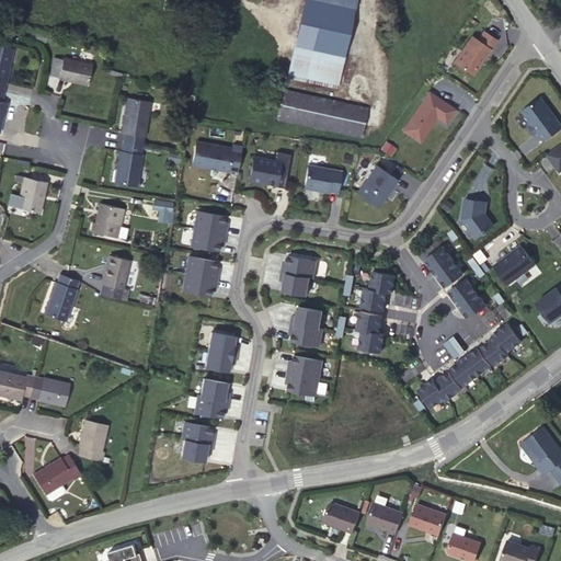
[(304,0),(293,57),(341,67),(354,0),(304,0)]
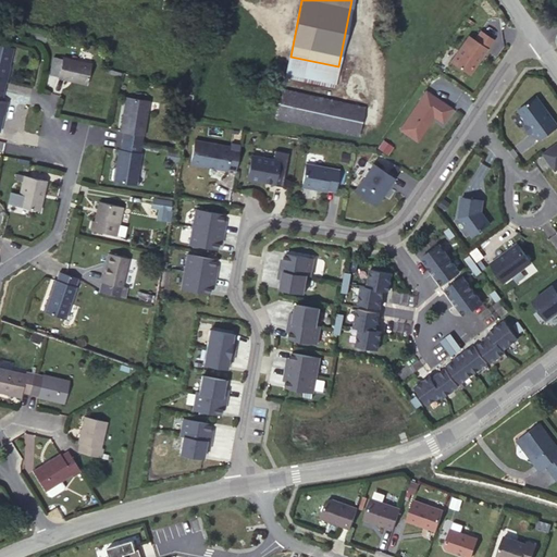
[(469,35),(452,61),(469,74),(494,39),(482,31),(475,39),(469,35)]
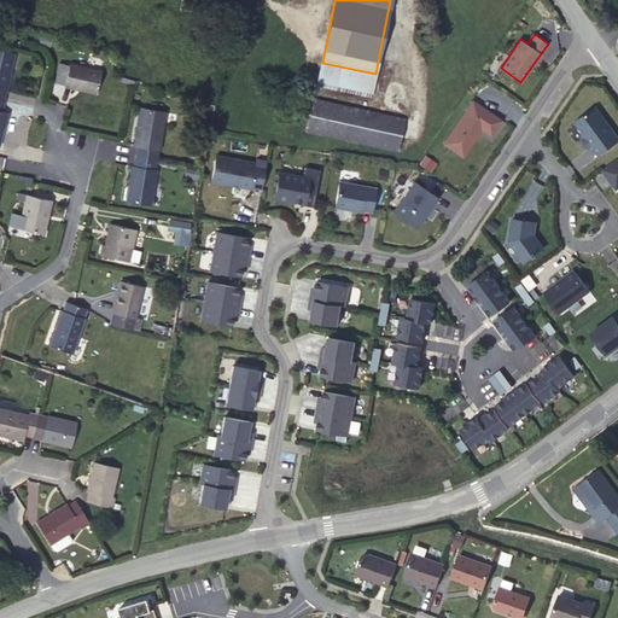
[(0,88),(5,91),(9,73),(11,73),(15,53),(0,50),(0,88)]
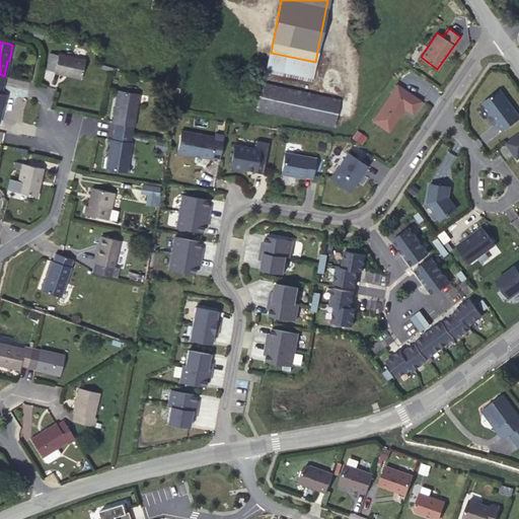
[(54,72),(58,56),(50,54),(46,70),(54,72)]
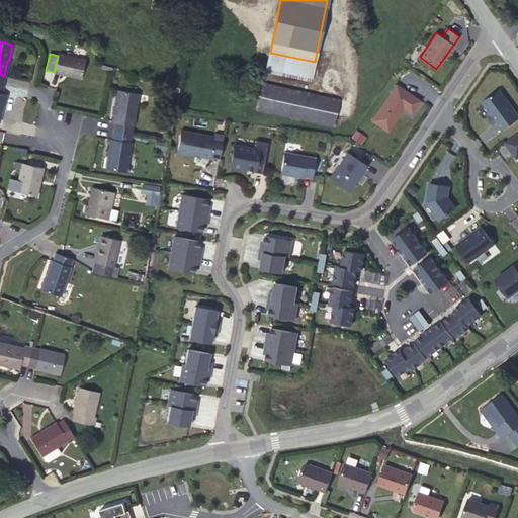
[(84,60),(58,55),(58,56),(54,72),(53,73),(80,78),(84,60)]
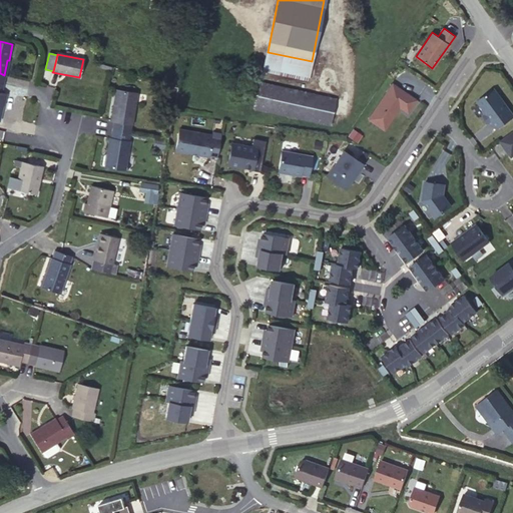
[(337,98),(261,82),(254,107),(331,123),(337,98)]
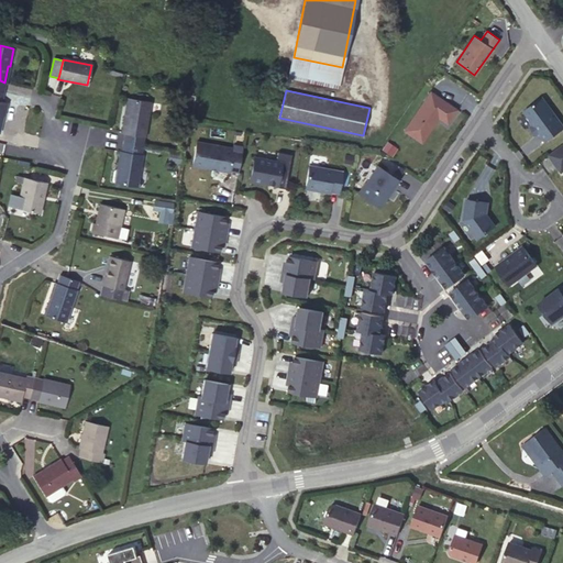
[(430,91),(405,131),(421,142),(435,121),(435,120),(438,117),(448,123),(456,110),(430,91)]
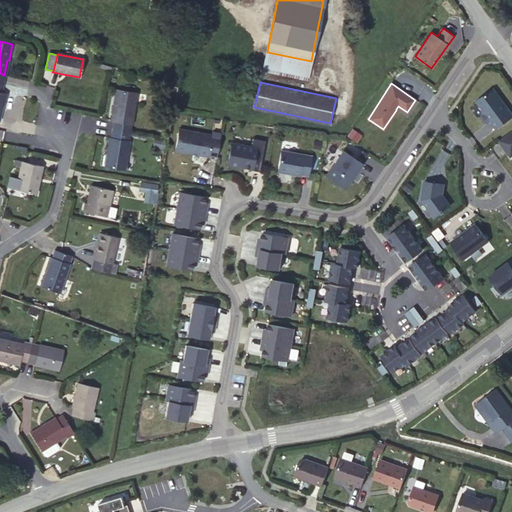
[(112,125),(129,129),(130,124),(132,124),(137,93),(118,89),(116,105),(114,105),(111,120),(113,120),(112,125)]
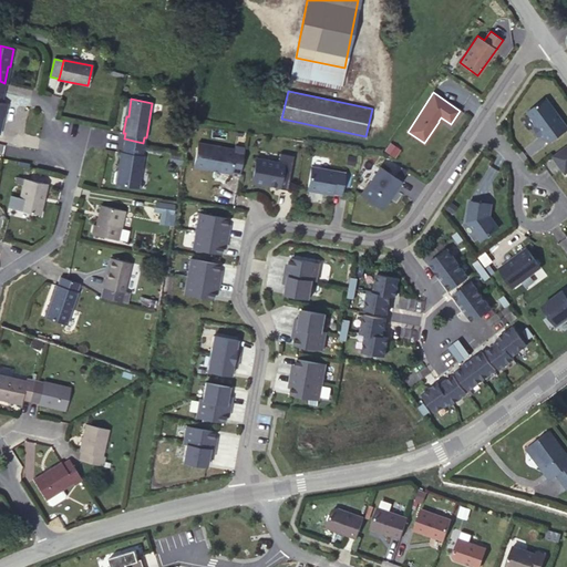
[(550,142),(566,130),(566,125),(546,99),(526,113),(533,122),(535,121),(538,125),(536,126),(535,127),(540,136),(544,133),(550,142)]
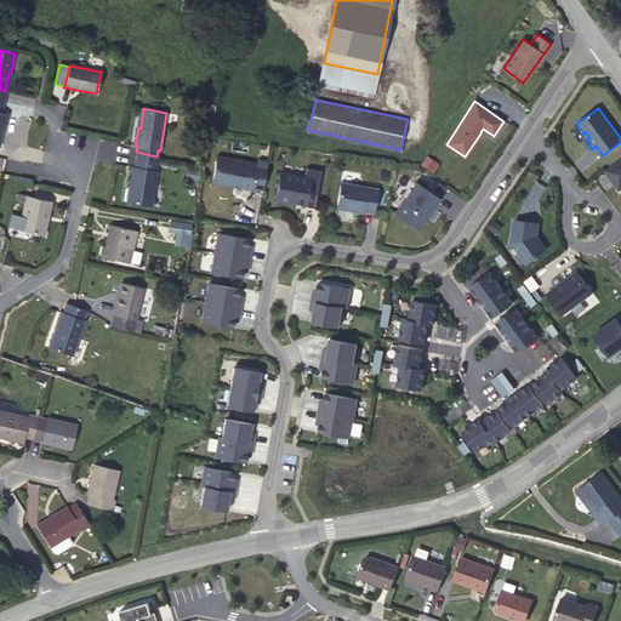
[(157,160),(135,157),(134,166),(132,166),(129,186),(127,186),(125,188),(124,198),(126,201),(152,205),(158,171),(155,170),(157,160)]
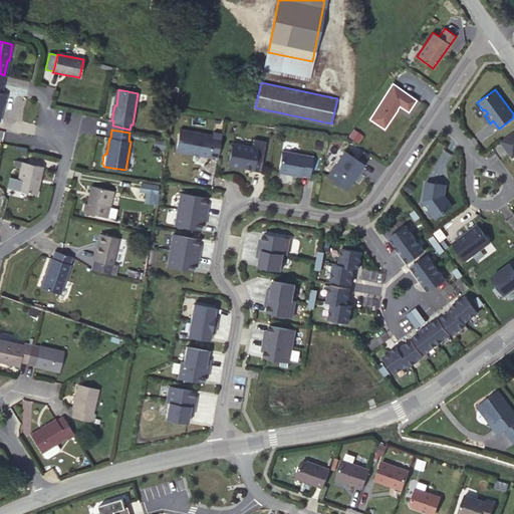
[(180,130),(176,151),(210,158),(210,156),(218,157),(222,134),(213,133),(213,136),(180,130)]
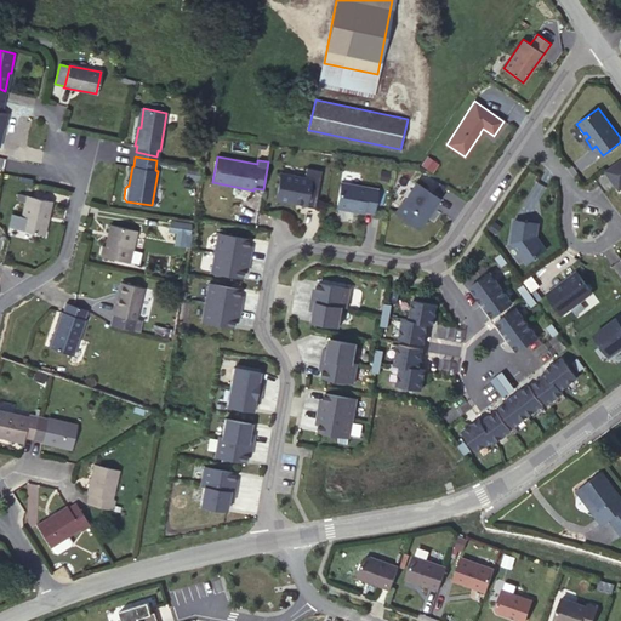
[(620,158),(605,170),(619,189),(620,187),(620,158)]
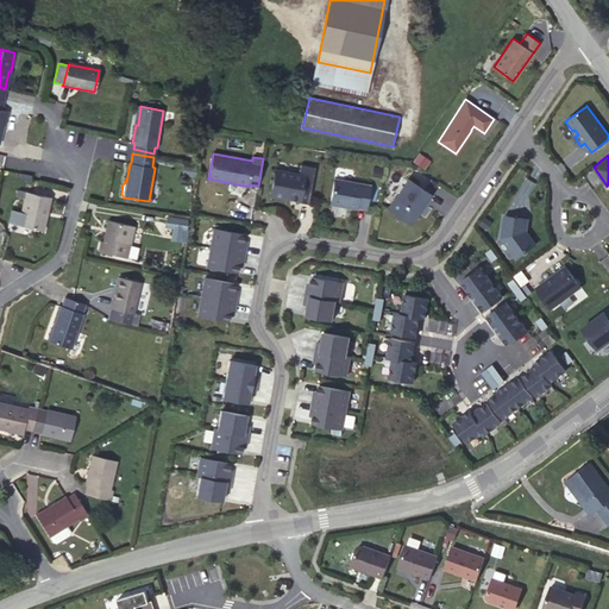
[(299,174),(276,170),(271,195),(300,201),(299,202),(308,203),(315,168),(301,164),(299,174)]
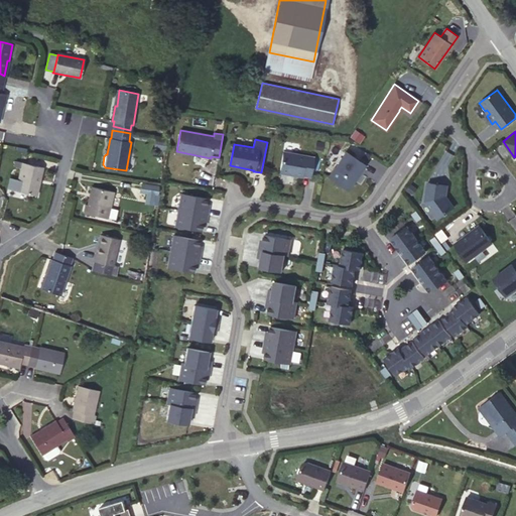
[(314,157),(283,151),(279,173),(303,177),(303,175),(310,177),(314,157)]
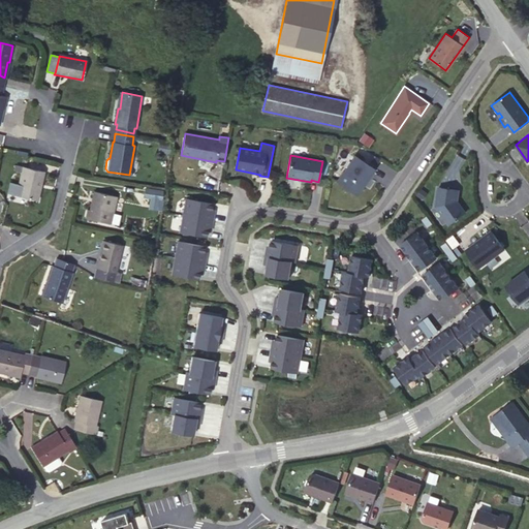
[(354,155),(337,182),(356,194),(364,185),(361,183),(363,180),(366,182),(374,168),(354,155)]
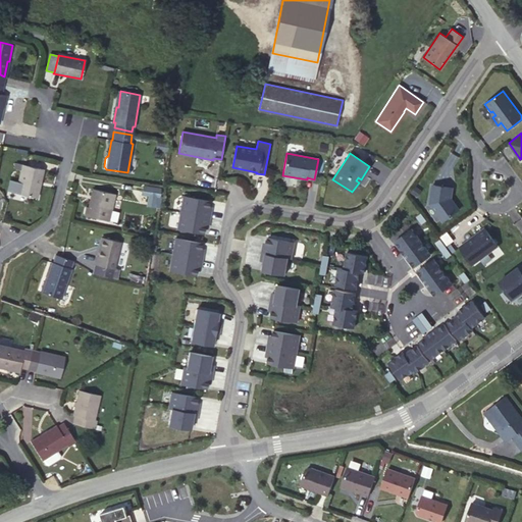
[(44,168),(22,164),(16,193),(37,198),(40,186),(38,186),(39,181),(41,183),(44,168)]
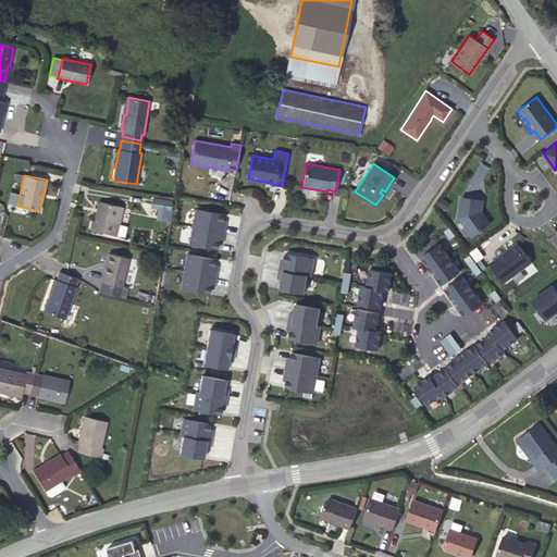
[(475,234),(490,223),(482,211),(483,200),(462,197),(459,217),(471,234),(475,234)]
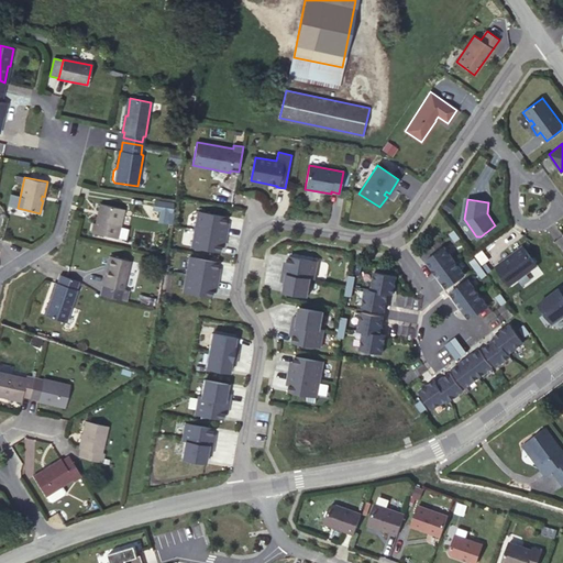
[(173,203),(157,201),(156,210),(163,211),(162,222),(168,224),(173,203)]
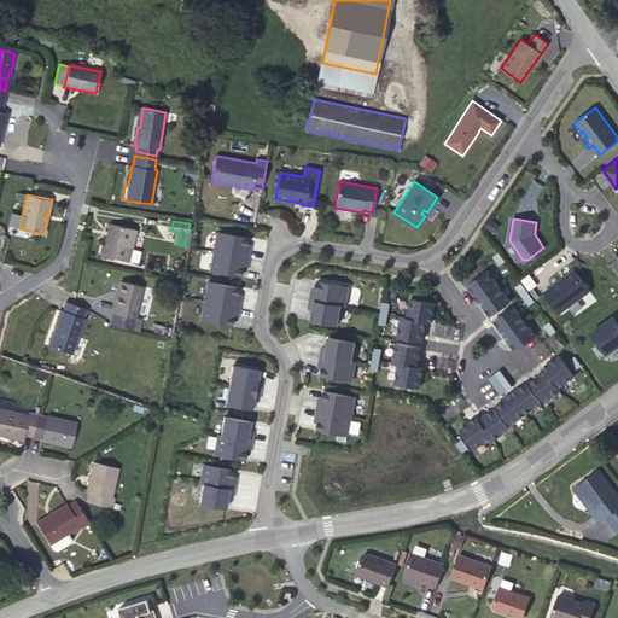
[(136,229),(110,223),(104,244),(101,244),(99,254),(128,261),(136,229)]
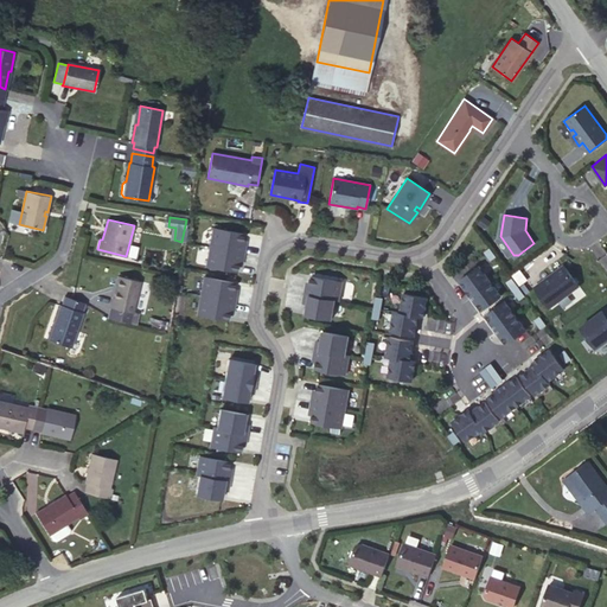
[(244,234),(213,228),(210,247),(244,253),(246,244),(242,243),(243,240),(244,234)]
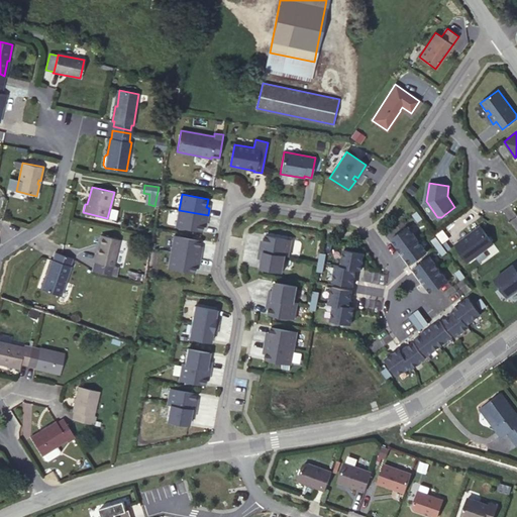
[(208,215),(179,210),(176,226),(202,230),(203,225),(204,222),(207,222),(208,215)]
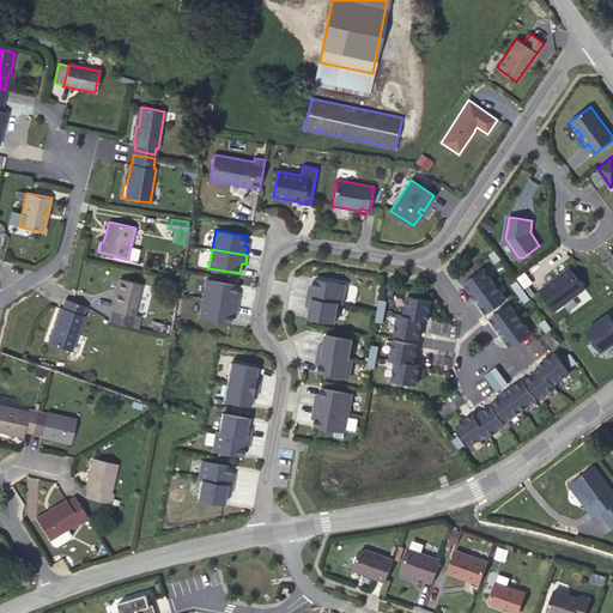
[(478,262),(467,269),(472,277),(483,269),(478,262)]
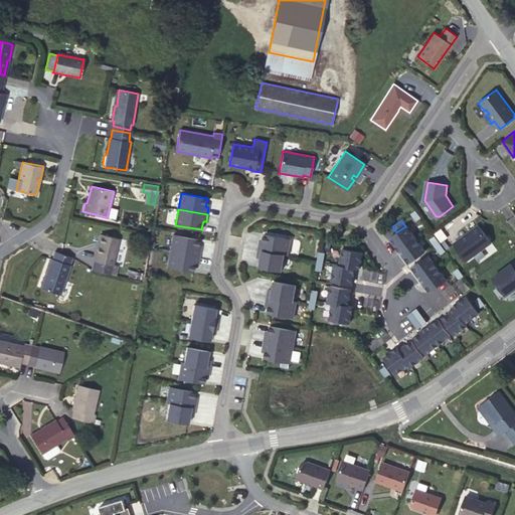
[(396,232),(390,237),(399,250),(415,238),(406,225),(405,226),(396,232)]
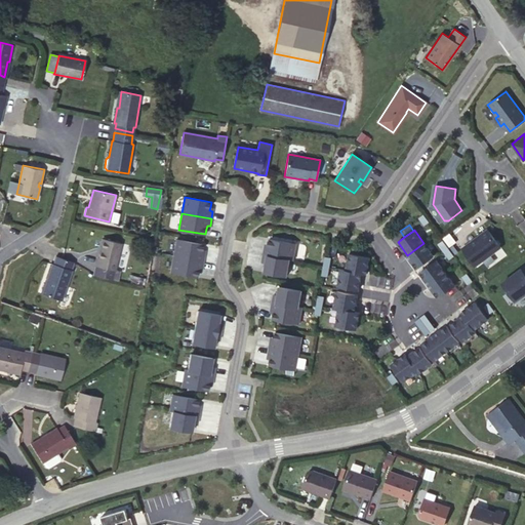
[(488,230),(462,248),(476,266),(499,248),(499,245),(488,230)]
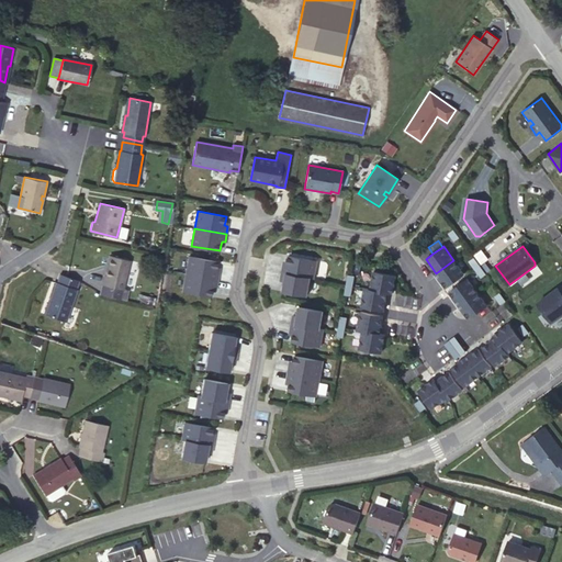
[(128,261),(109,256),(100,294),(125,301),(127,291),(122,289),(128,261)]
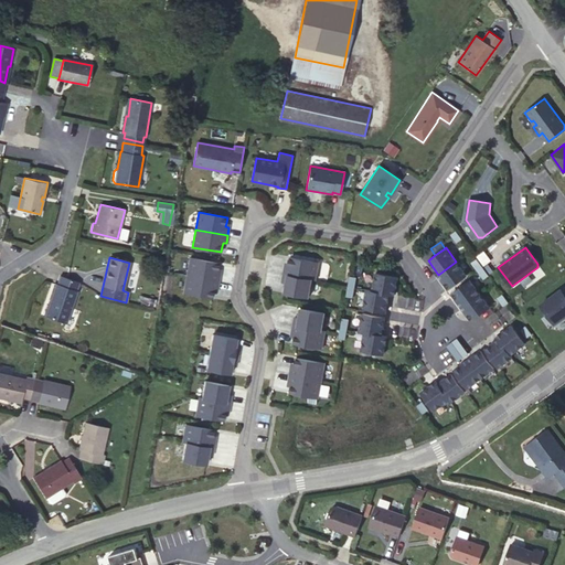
[(220,263),(190,257),(188,275),(220,280),(221,273),(217,272),(217,268),(220,263)]
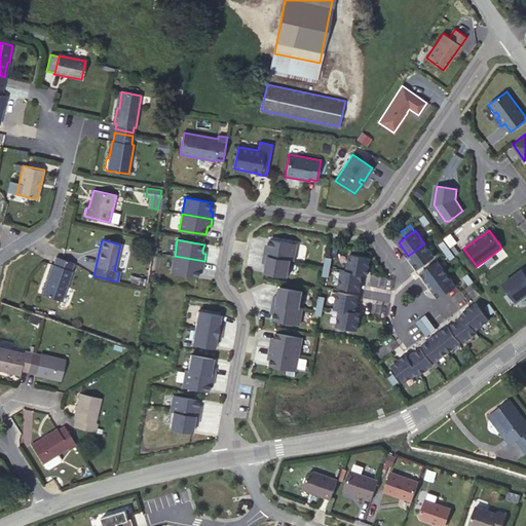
[(265,248),(264,255),(291,260),(294,260),(297,243),(270,239),(269,245),(268,248),(265,248)]
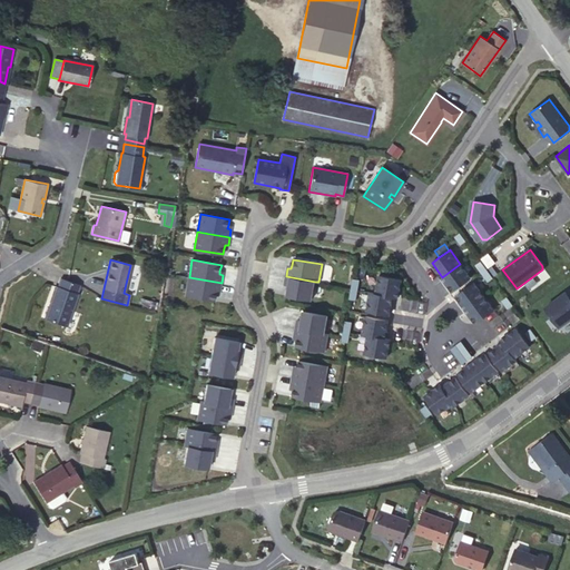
[(487,269),(481,261),(475,265),(482,273),(487,269)]
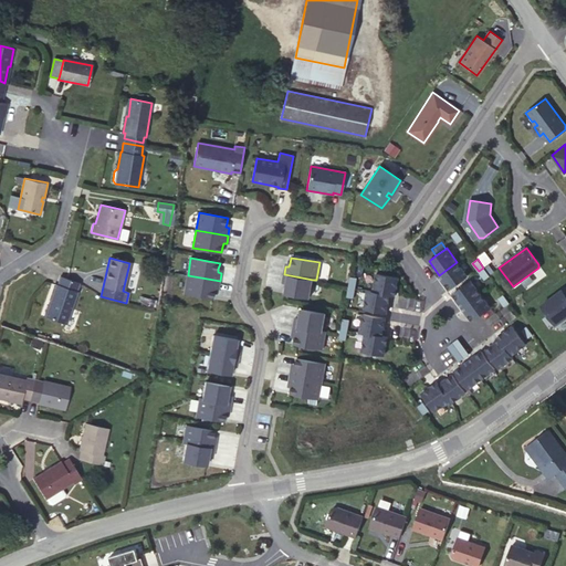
[(457,262),(439,275),(449,289),(451,287),(461,280),(467,275),(457,262)]
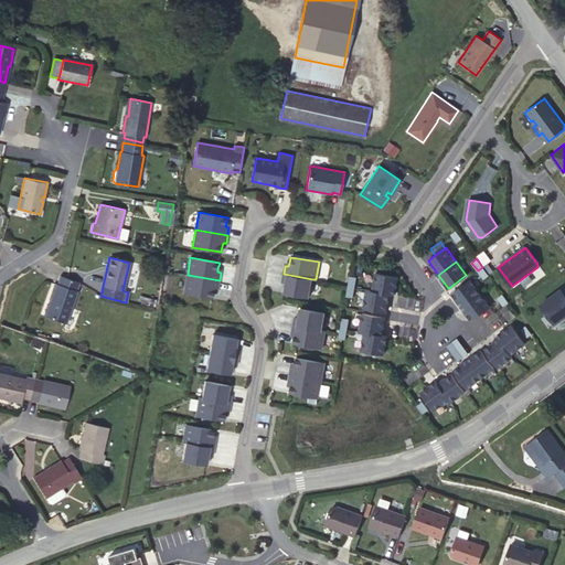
[(489,275),(482,267),(478,270),(483,279),(489,275)]
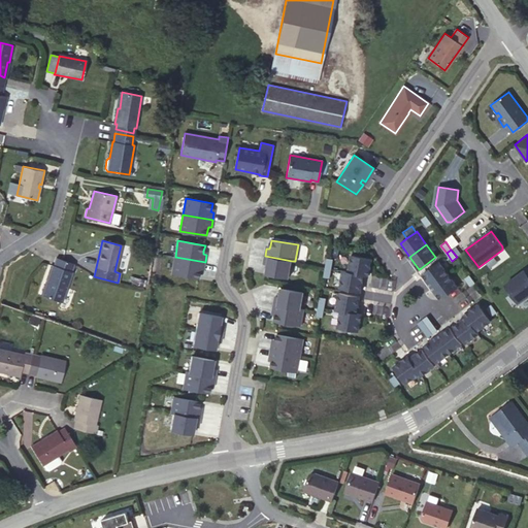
[(371,259),(351,255),(348,271),(363,274),(368,275),(371,259)]
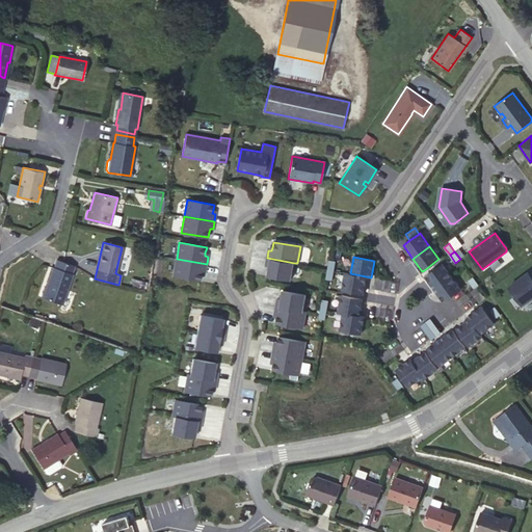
[(294,263),(267,258),(265,265),(267,266),(269,266),(269,269),(268,274),(291,278),(294,263)]
